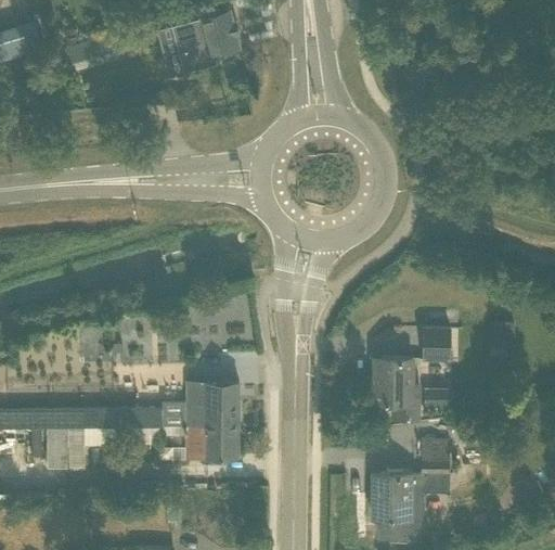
[(232,28),(229,15),(171,29),(184,77),(217,68),(215,59),(239,53),(235,40),(239,39),(235,27),(232,28)]
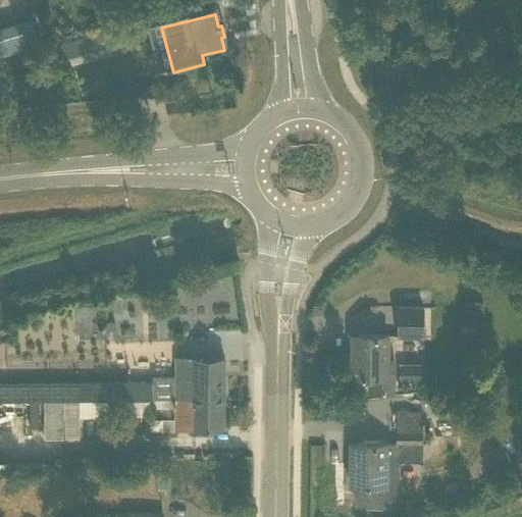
[(423,312),(399,312),(398,341),(422,342),(423,312)]
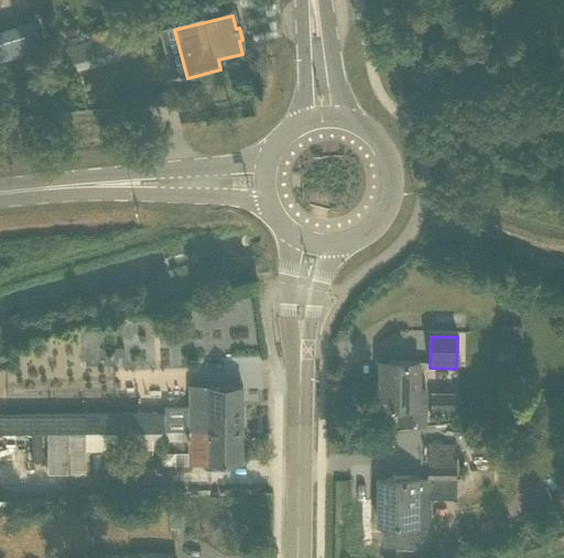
[(423,367),(419,367),(387,365),(387,379),(380,379),(380,412),(399,413),(399,428),(425,429),(426,391),(423,391),(423,367)]
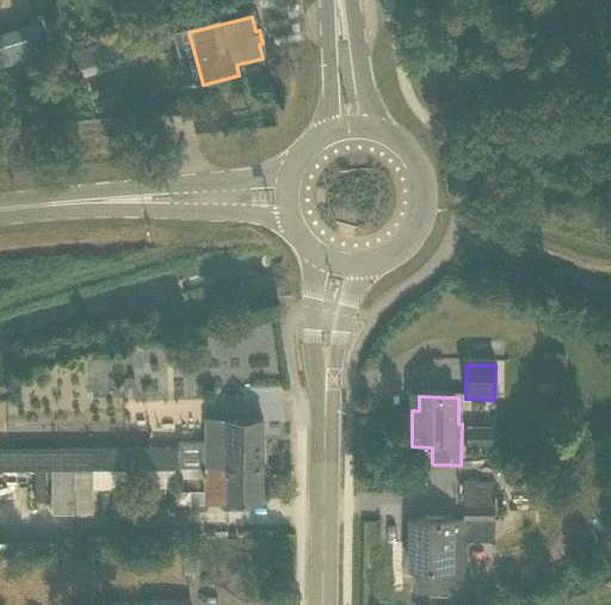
[(204,424),(204,471),(205,471),(224,471),(224,467),(245,467),(245,482),(263,482),(263,424),(204,424)]
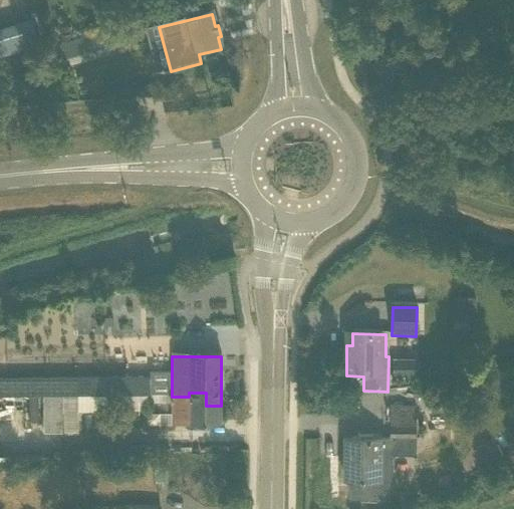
[(417,360),(390,359),(390,379),(417,380),(417,360)]
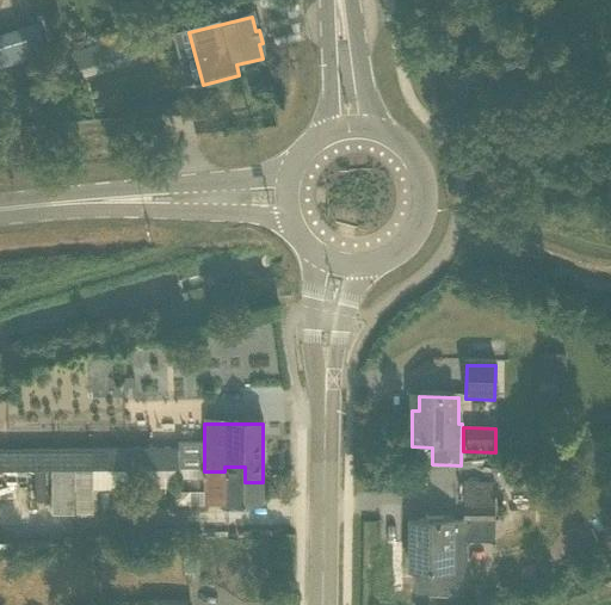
[(0,449),(0,470),(51,470),(75,471),(125,471),(174,471),(176,471),(179,471),(179,450),(0,449)]
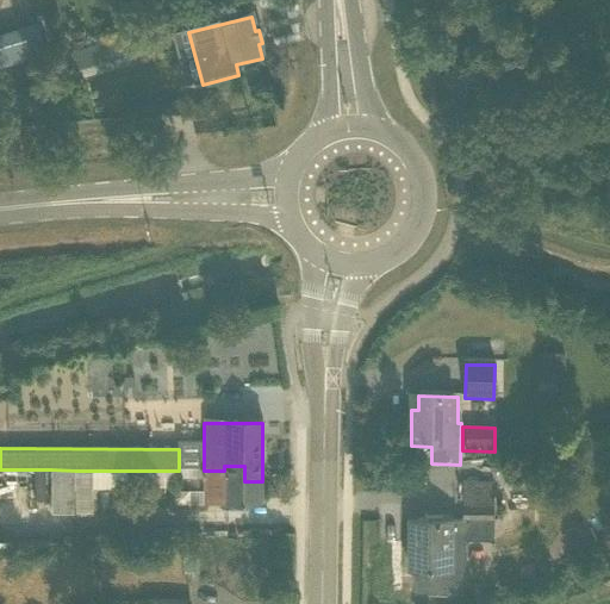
[(224,471),(205,471),(205,505),(262,505),(262,481),(244,481),(244,466),(224,466),(224,471)]
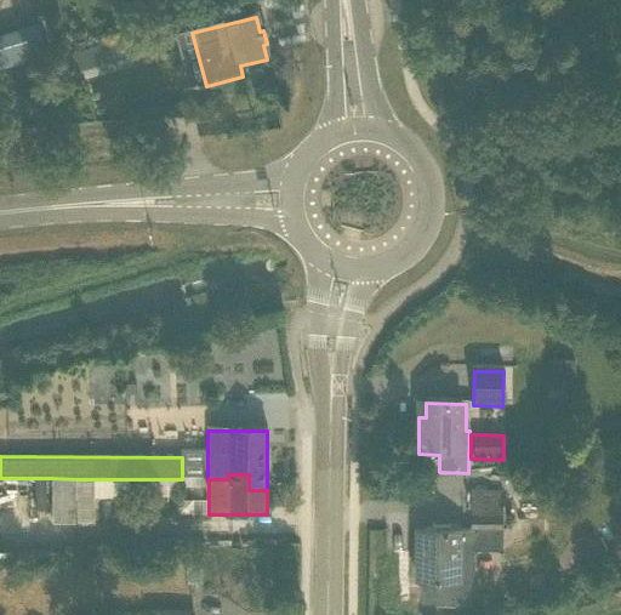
[(77,479),(52,478),(53,527),(75,527),(74,501),(77,501),(77,479)]
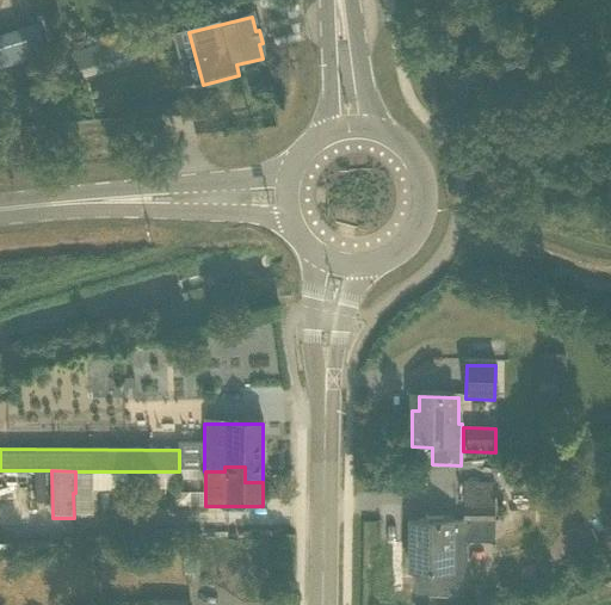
[(174,471),(125,471),(125,492),(160,492),(160,485),(174,485),(174,471)]
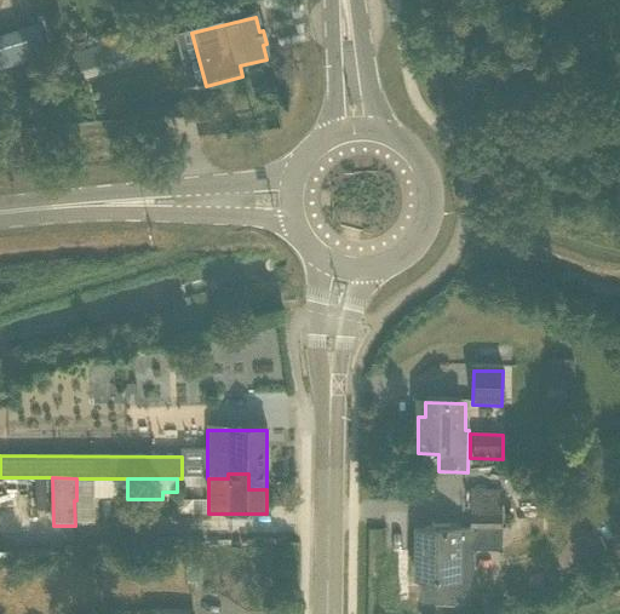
[(204,492),(204,478),(182,478),(178,478),(178,491),(204,492)]
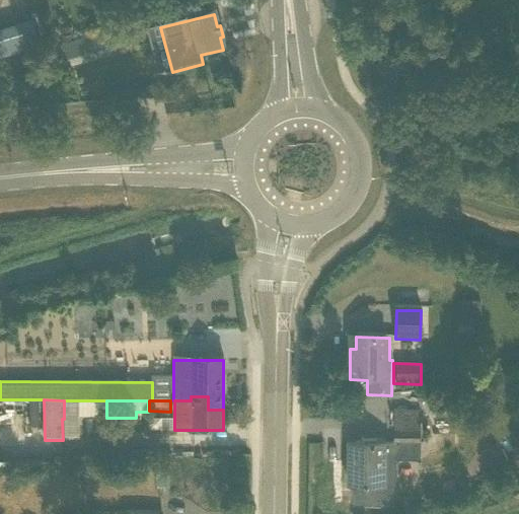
[(395,416),(394,447),(419,448),(419,416),(395,416)]
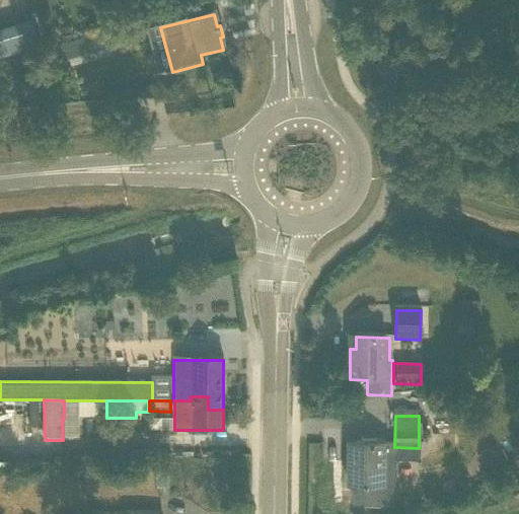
[(349,445),(348,488),(383,489),(384,457),(390,457),(390,446),(349,445)]
